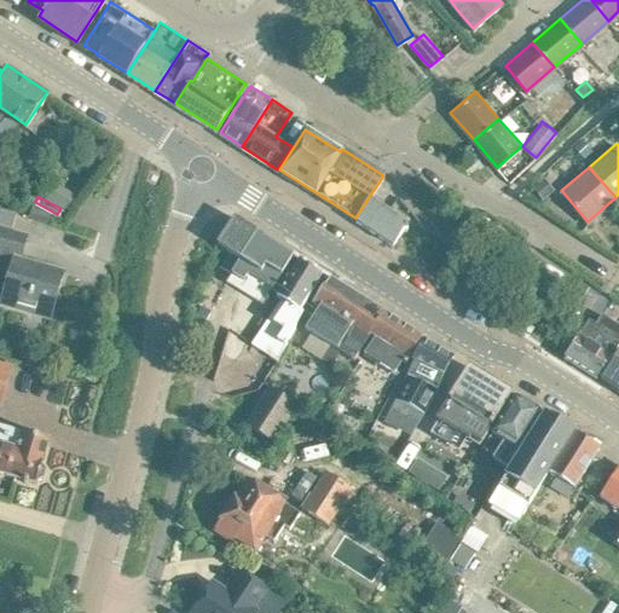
[(405,227),(408,224),(405,223),(406,221),(369,197),(356,218),(354,219),(392,243),(403,226),(405,227)]
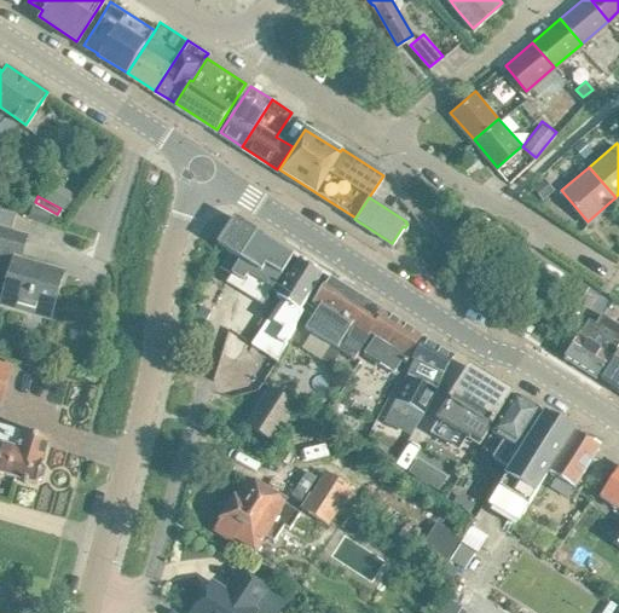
[(226,277),(256,227),(233,214),(217,241),(229,248),(220,262),(230,269),(225,277),(226,277)]
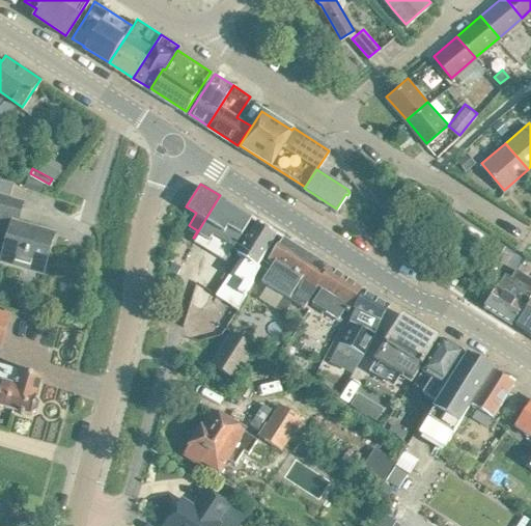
[(35,228),(22,224),(23,222),(17,220),(23,200),(3,194),(0,193),(0,216),(10,220),(5,240),(9,241),(4,259),(44,270),(54,231),(36,226),(35,228)]
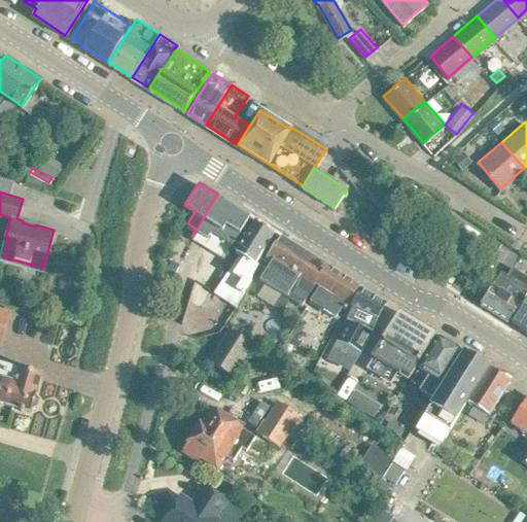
[(223,254),(239,231),(249,213),(218,194),(192,236),(223,254)]
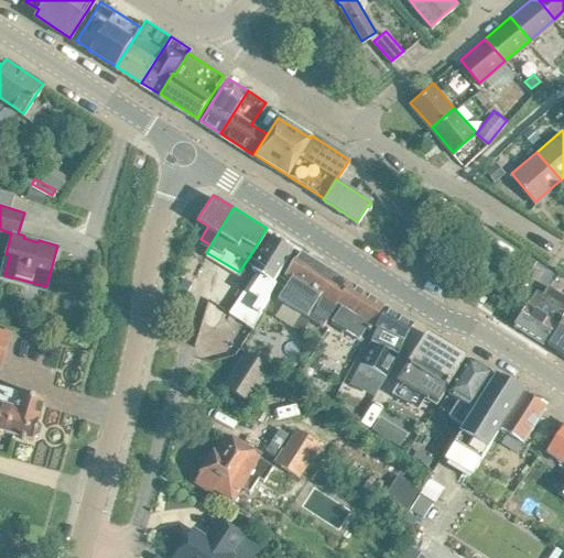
[(252,326),(275,281),(273,277),(293,245),(272,232),(251,265),(256,269),(229,310),(252,326)]
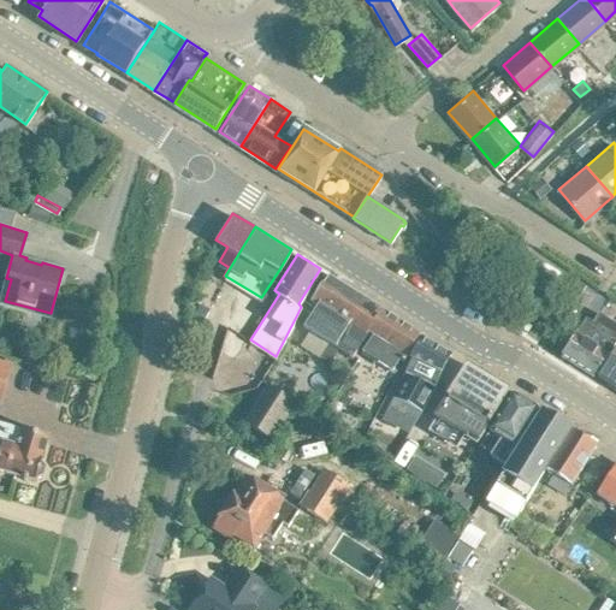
[(351,355),(368,327),(381,307),(326,272),(314,292),(311,298),(318,302),(303,325),(351,355)]
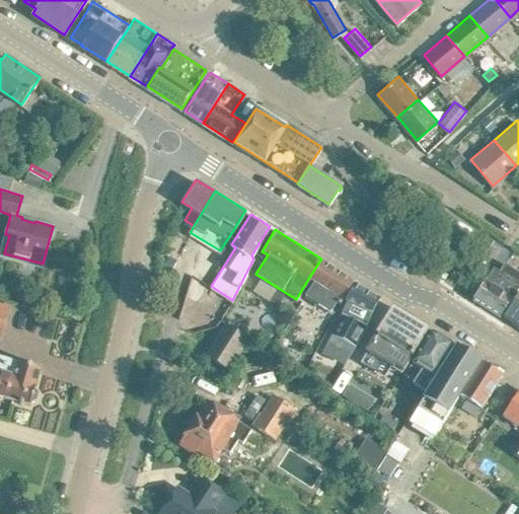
[(339,303),(343,296),(354,279),(324,261),(313,278),(313,279),(304,294),(329,310),(336,301),(339,303)]
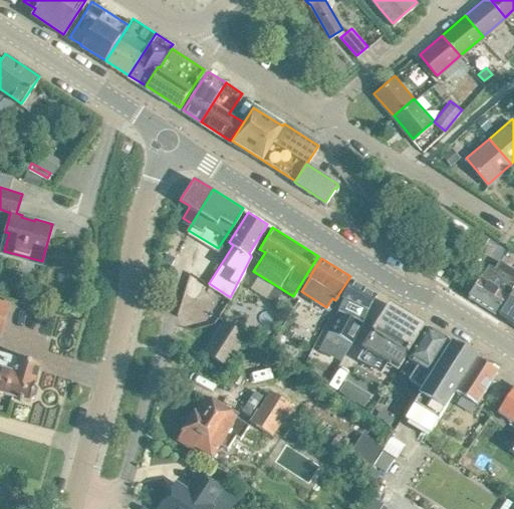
[(480,276),(468,294),(495,311),(506,292),(513,281),(513,267),(499,258),(494,266),(488,263),(480,276)]
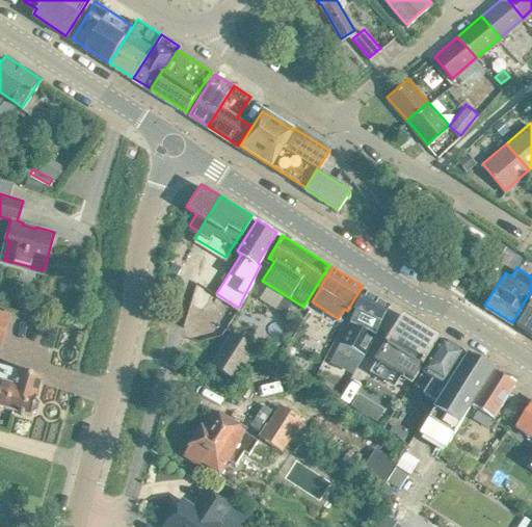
[(364,353),(374,333),(380,321),(389,302),(365,288),(355,307),(335,350),(348,358),(353,348),(364,353)]
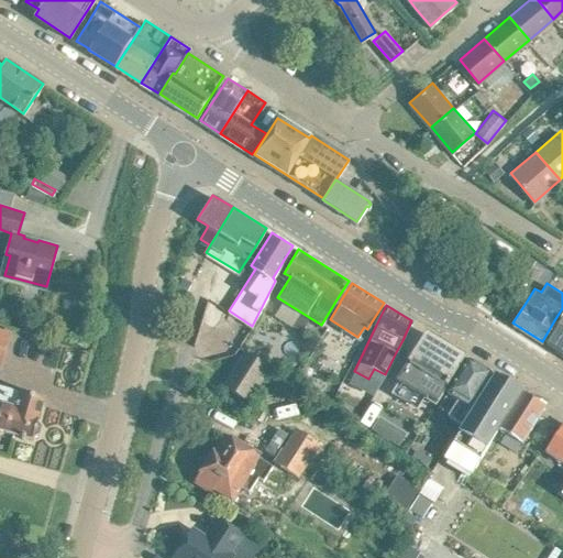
[(562,315),(545,343),(547,345),(547,343),(562,353),(562,315)]
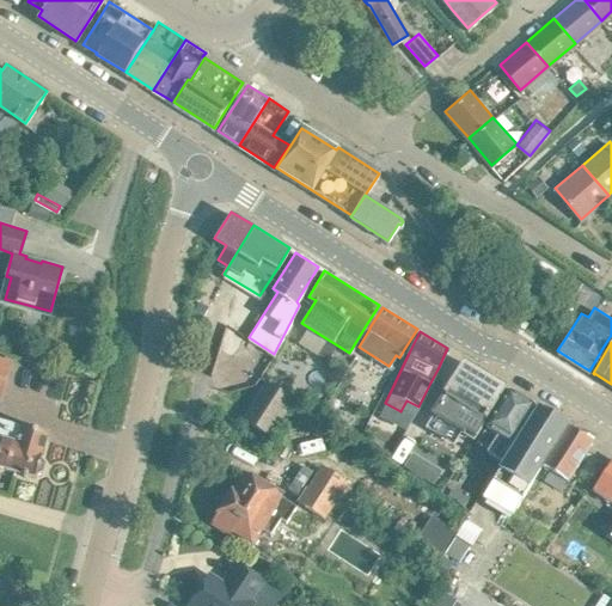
[(475,434),(493,405),(506,384),(463,357),(451,379),(430,410),(463,429),(464,427),(475,434)]
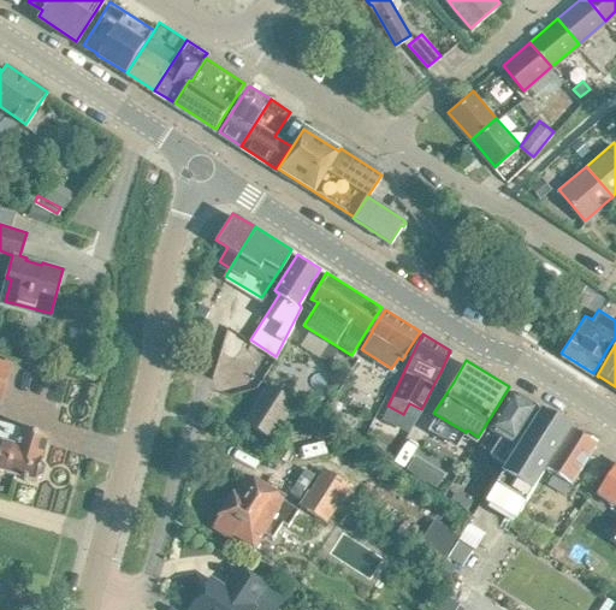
[(271,437),(295,400),(267,383),(244,420),(271,437)]
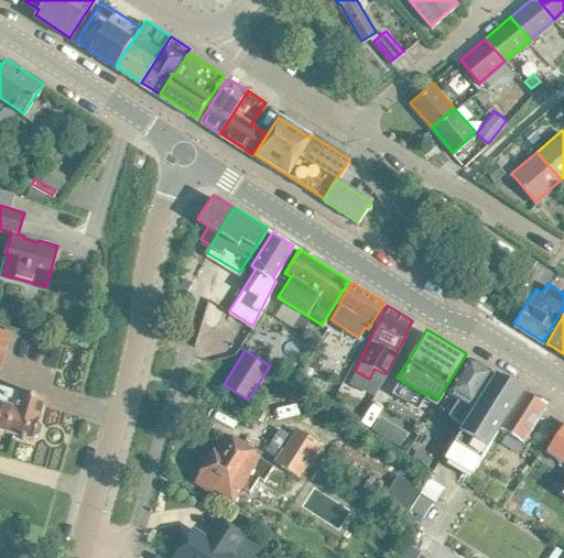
[(462,419),(481,389),(492,370),(469,356),(445,394),(457,401),(451,413),(462,419)]
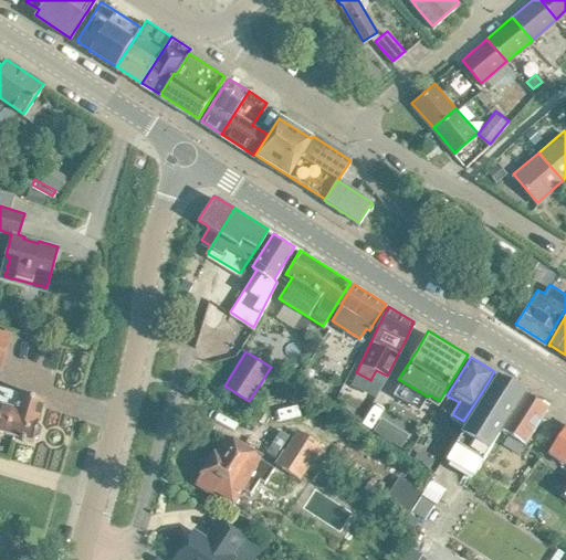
[(500,430),(524,389),(498,373),(448,456),(474,473),(483,457),(500,430)]
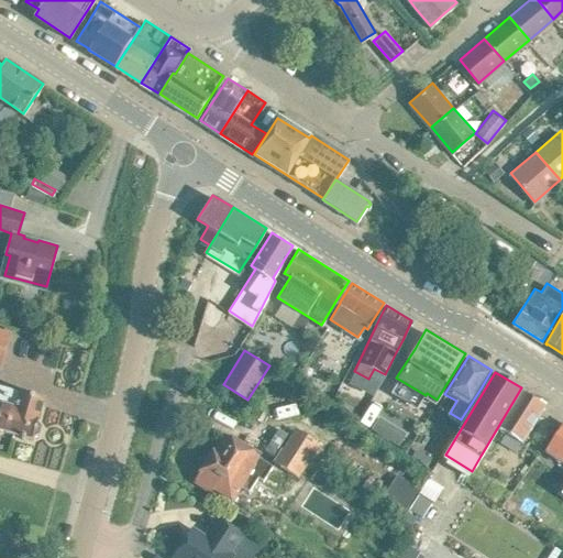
[(33,436),(39,433),(41,425),(37,419),(44,396),(23,390),(0,384),(0,401),(2,402),(0,409),(0,427),(22,434),(21,436),(24,437),(24,435),(32,437),(33,436)]
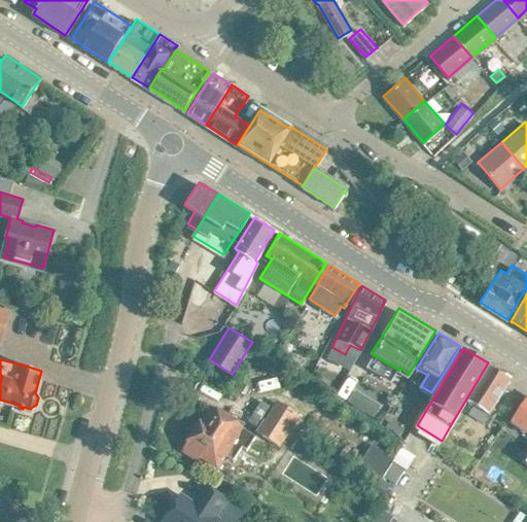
[(512,377),(488,362),(465,401),(488,414),(512,377)]
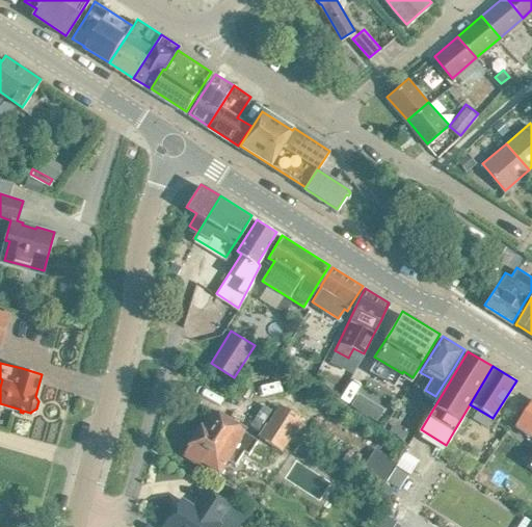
[(531,467),(531,397),(516,424),(531,435),(531,462),(530,466),(531,467)]
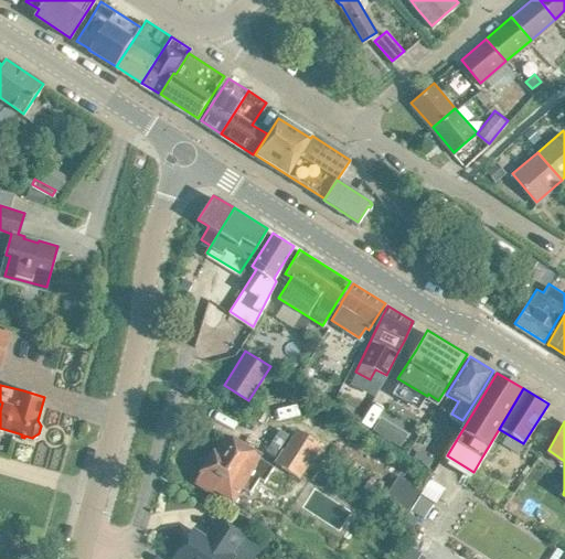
[(300,476),(321,443),(295,427),(274,460),(275,461),(272,465),(273,465),(272,466),(296,482),(299,476),(300,476)]
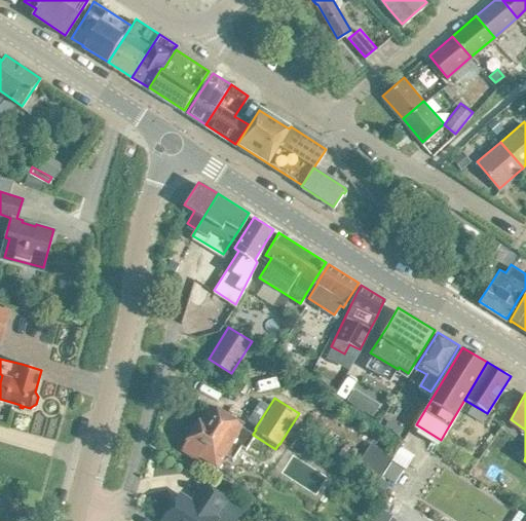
[(371,398),(365,408),(373,413),(379,403),(371,398)]
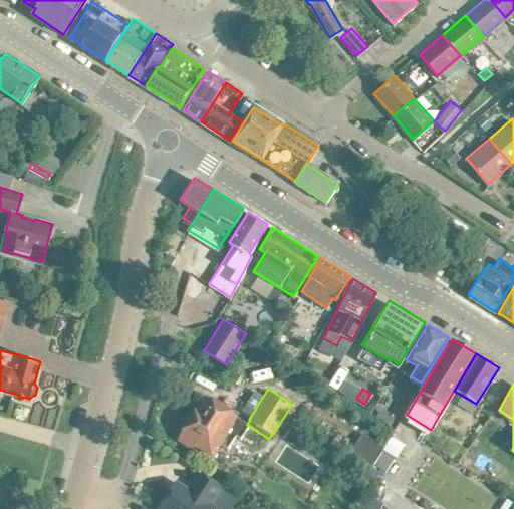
[(239,437),(247,425),(248,424),(247,424),(236,417),(237,415),(205,395),(178,437),(193,447),(195,443),(212,453),(220,442),(227,446),(235,434),(239,437)]
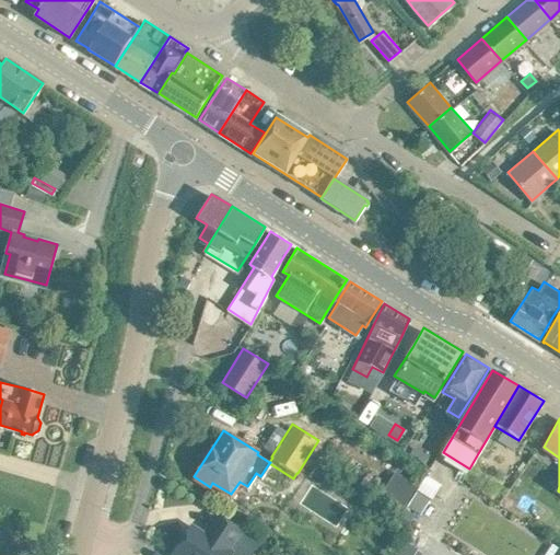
[(426,441),(419,453),(431,460),(438,448),(426,441)]
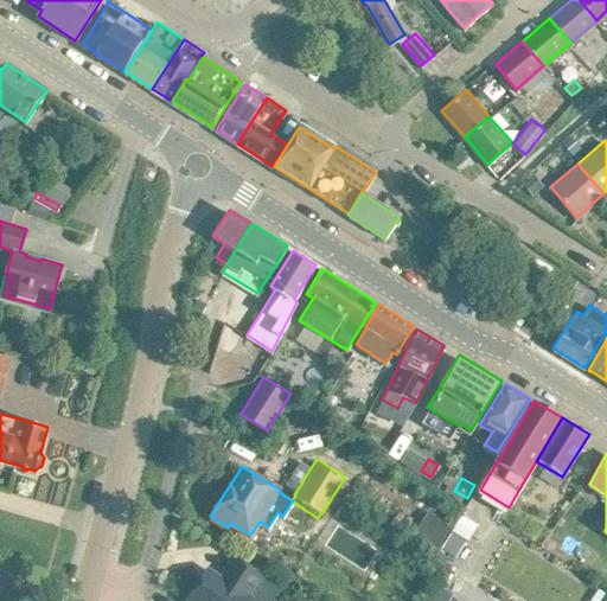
[(241,548),(253,563),(264,555),(254,538),(241,548)]
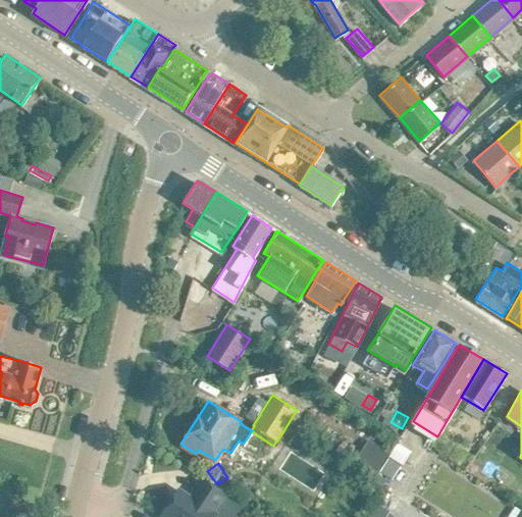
[(228,492),(226,495),(201,477),(189,497),(177,488),(160,514),(164,516),(213,516),(215,515),(218,516),(236,516),(246,503),(228,492)]
